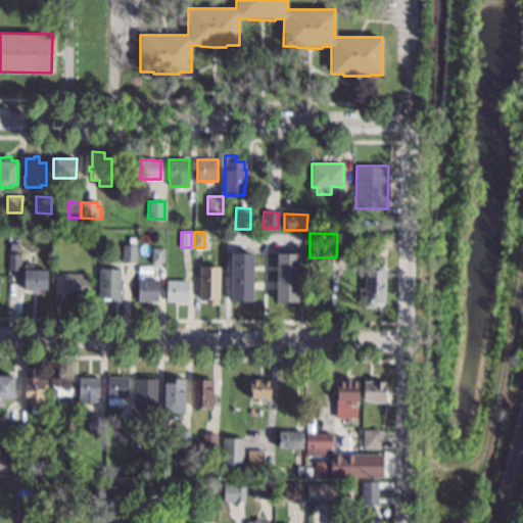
[(364,249),(350,249),(351,236),(364,236),(364,249)]
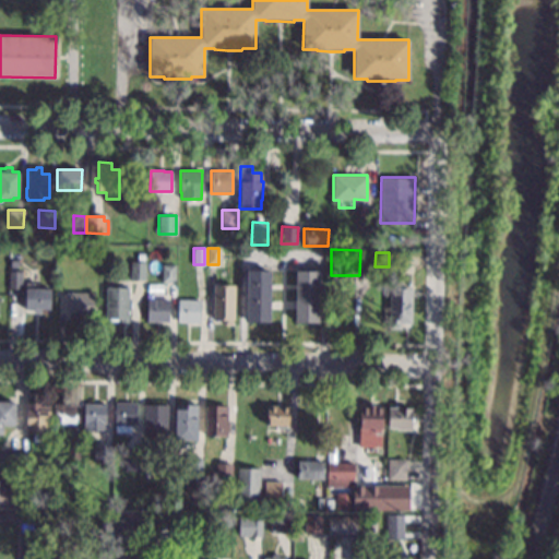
[(144,280),(130,280),(131,262),(145,262),(144,280)]
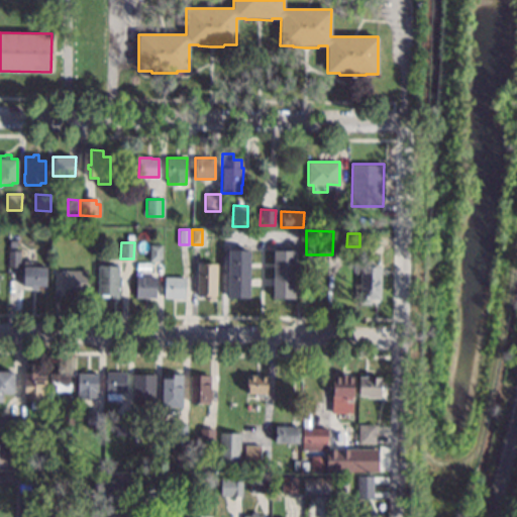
[(162,261),(149,261),(149,245),(162,245),(162,261)]
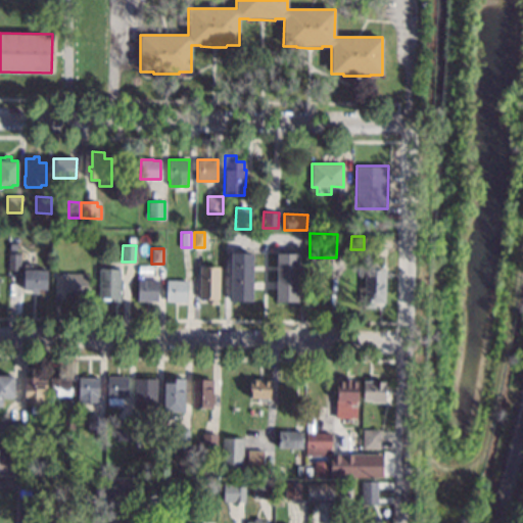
[(252,300),(230,300),(231,253),(252,253),(252,300)]
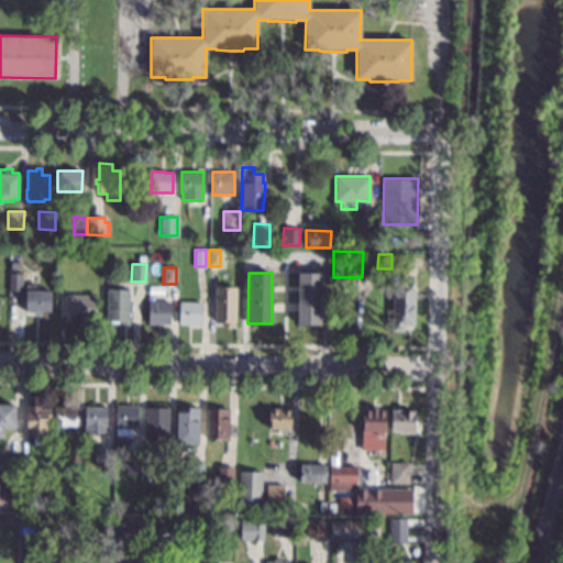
[(320,324),(297,324),(298,273),(321,273),(320,324)]
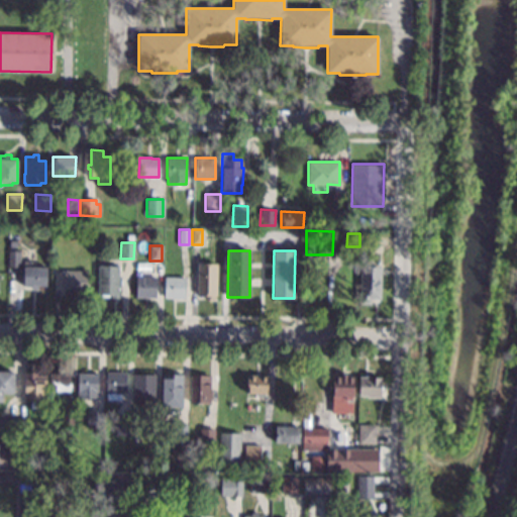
[(19,267),(7,267),(8,252),(20,252),(19,267)]
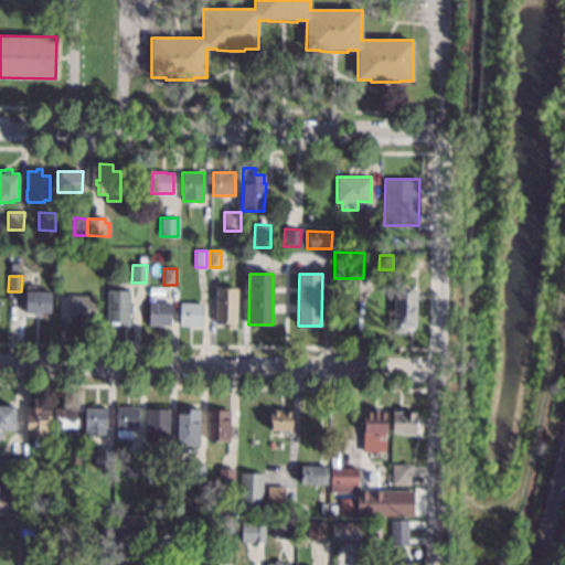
[(237,323),(235,323),(235,328),(227,328),(227,323),(215,323),(215,288),(237,288),(237,323)]
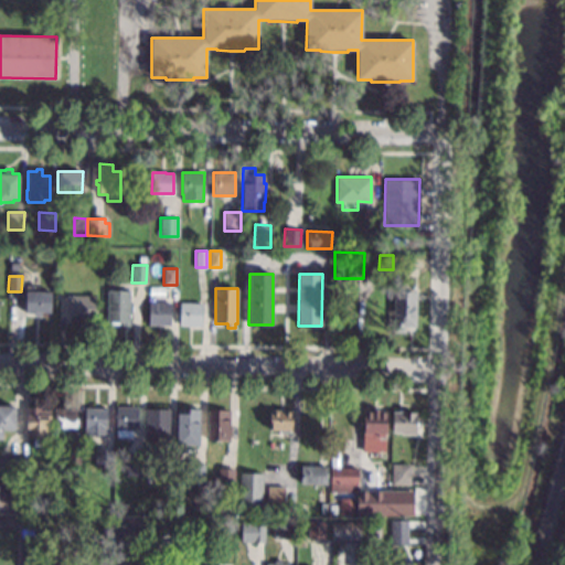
[(129,301),(131,301),(131,312),(130,312),(130,326),(121,326),(121,322),(106,322),(107,290),(129,291),(129,301)]
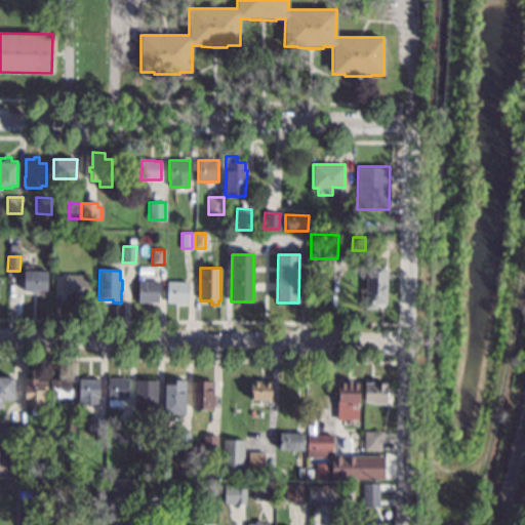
[(386,304),(385,304),(385,308),(375,308),(375,309),(365,309),(366,270),(387,271),(386,304)]
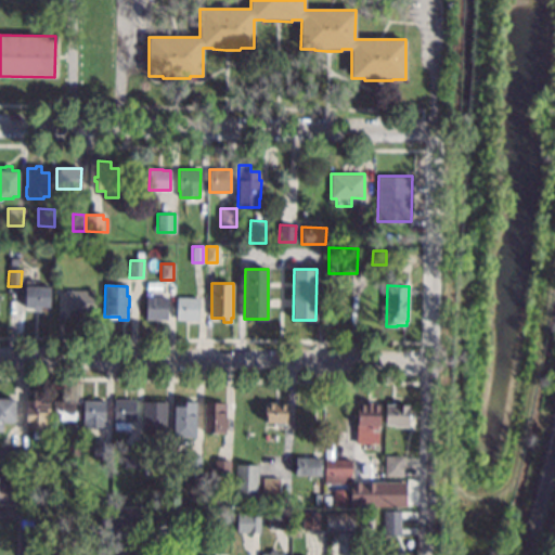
[(50,307),(40,307),(40,311),(31,311),(31,307),(24,307),(25,286),(50,286),(50,307)]
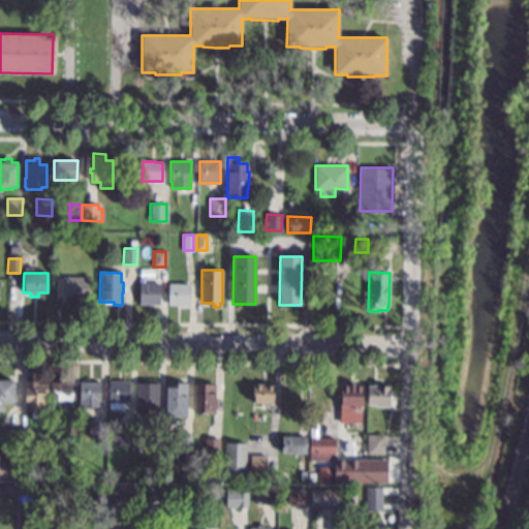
[(88,301),(65,301),(65,277),(89,278),(88,301)]
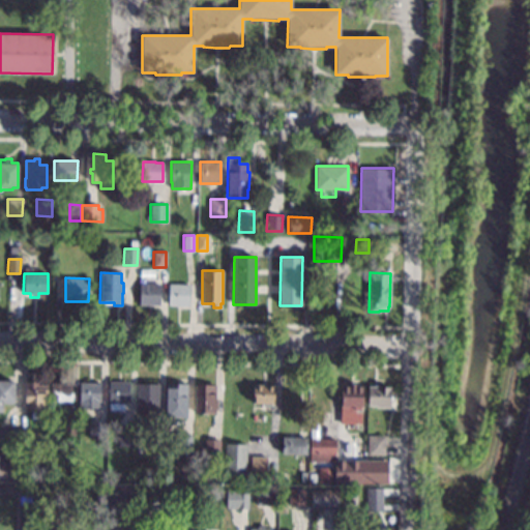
[(160,305),(139,305),(140,283),(160,284),(160,305)]
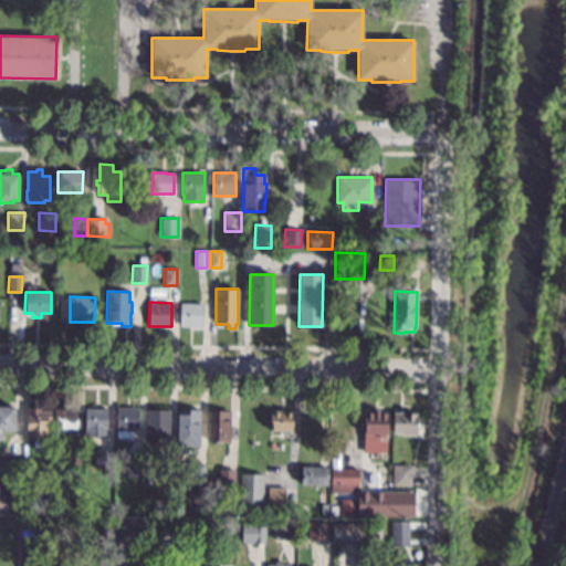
[(201,327),(179,327),(180,303),(201,303),(201,327)]
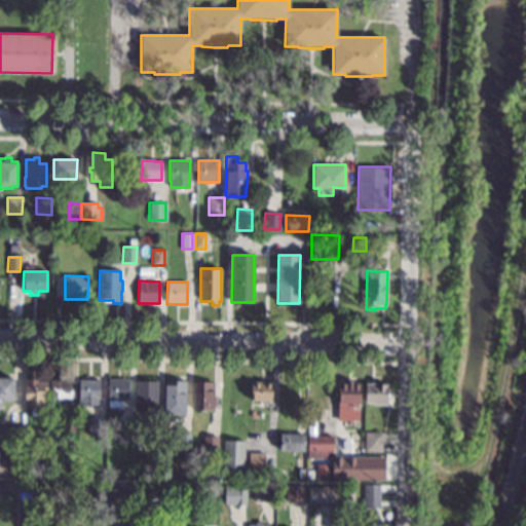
[(39,380),(47,380),(47,392),(45,392),(44,407),(25,406),(26,379),(34,379),(34,376),(39,376),(39,380)]
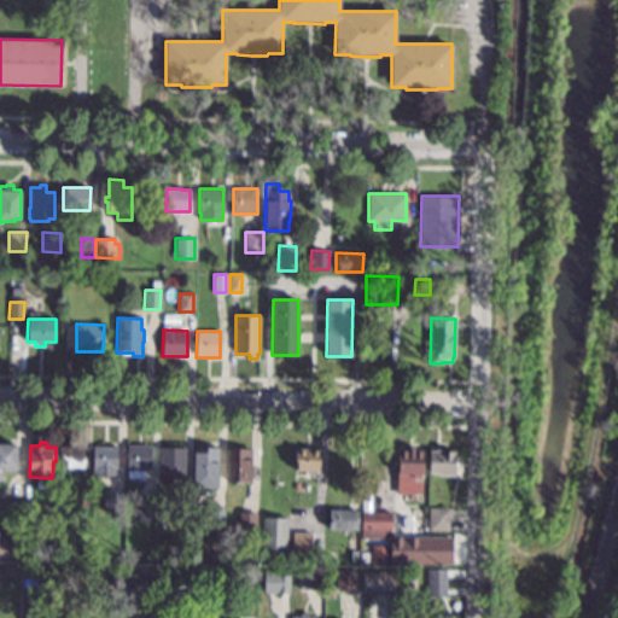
[(16,470),(3,470),(3,481),(0,481),(0,444),(17,444),(16,470)]
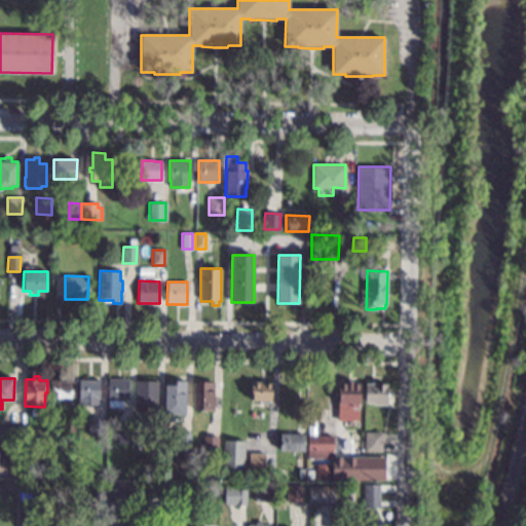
[(63,380),(71,380),(71,398),(49,398),(50,379),(59,379),(59,378),(63,378),(63,380)]
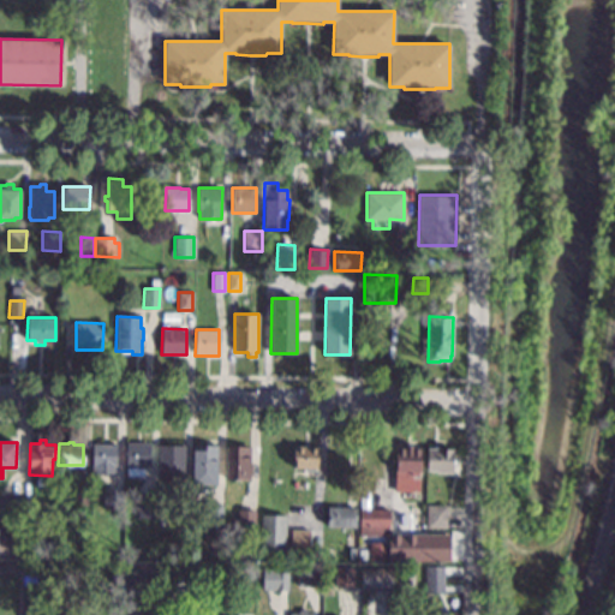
[(149,469),(144,469),(144,476),(126,476),(126,467),(125,467),(126,442),(150,442),(149,469)]
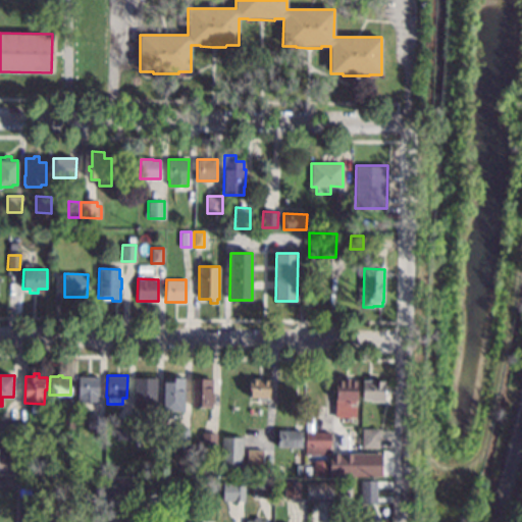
[(99,403),(77,403),(79,376),(99,377),(99,403)]
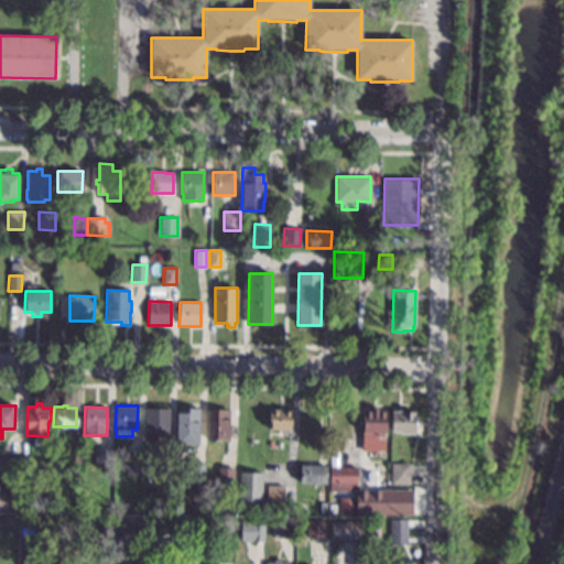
[(198,444),(176,444),(176,408),(199,408),(198,444)]
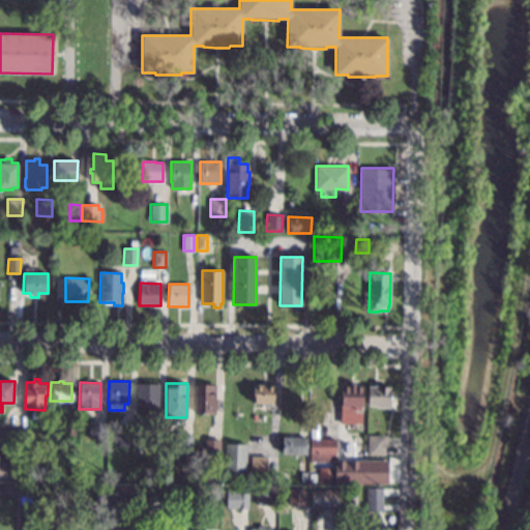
[(357,386),(362,386),(362,409),(355,409),(355,412),(341,412),(341,387),(347,387),(347,383),(357,383),(357,386)]
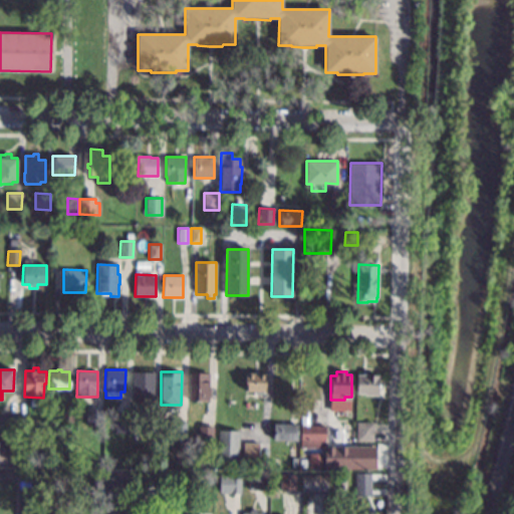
[(153,400),(133,400),(133,372),(153,372),(153,400)]
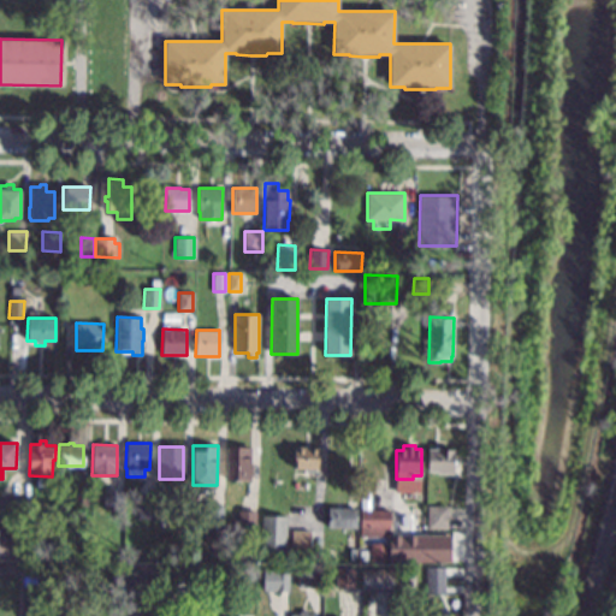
[(318,471),(303,471),(303,469),(294,469),(294,446),(318,446),(318,471)]
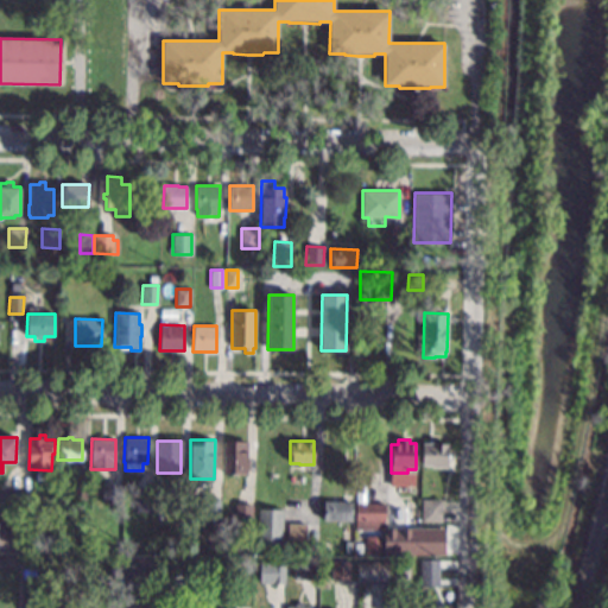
[(432,443),(447,443),(447,468),(431,467),(431,466),(422,466),(423,443),(428,443),(428,441),(432,441),(432,443)]
